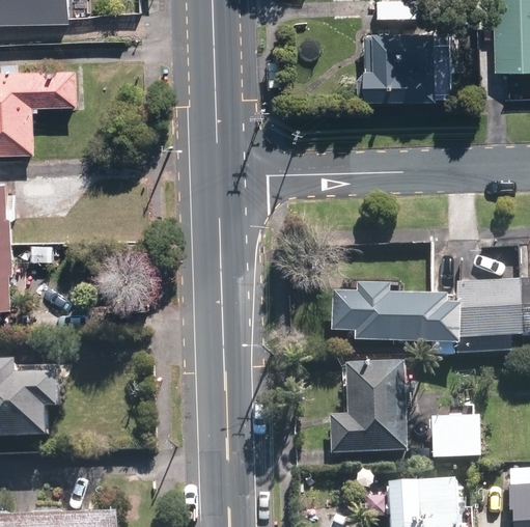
[(0,28),(74,28),(73,0),(0,0),(0,28)]
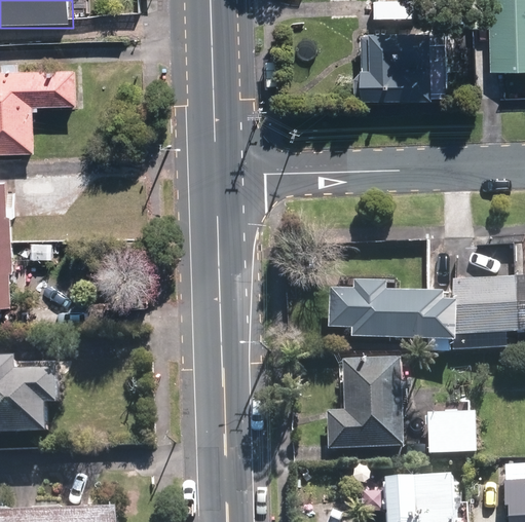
[(524,78),(524,0),(487,0),(488,4),(470,4),(471,36),(488,35),(489,79),(524,78)]
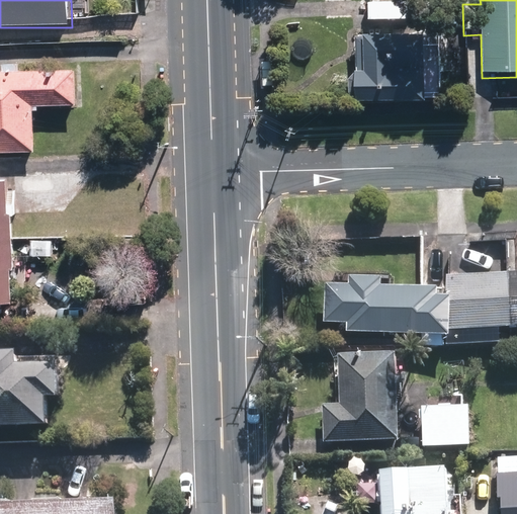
[(426,43),(426,39),(365,40),(365,77),(356,77),(357,107),(427,106),(427,103),(440,103),(439,43),(426,43)]
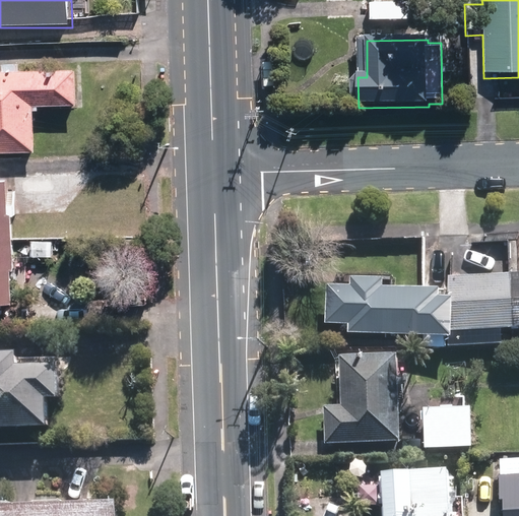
[(79,73),(0,74),(0,155),(38,154),(37,110),(80,109),(79,73)]
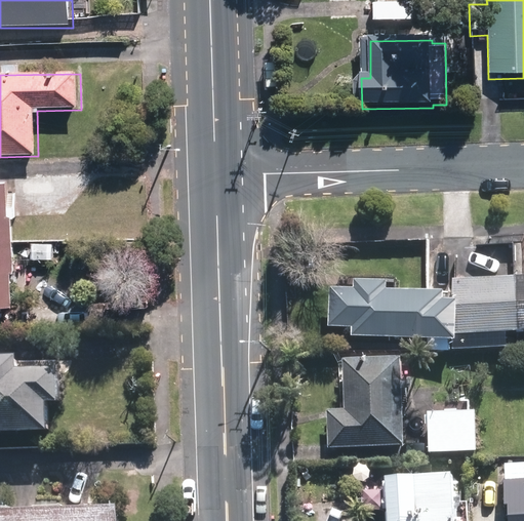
[(0,311),(15,311),(14,277),(17,277),(16,221),(12,221),(11,185),(0,185),(0,311)]
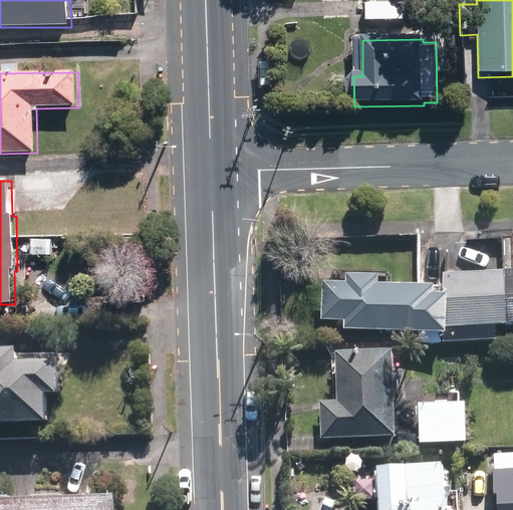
[(52,241),(31,241),(31,257),(53,257),(52,241)]
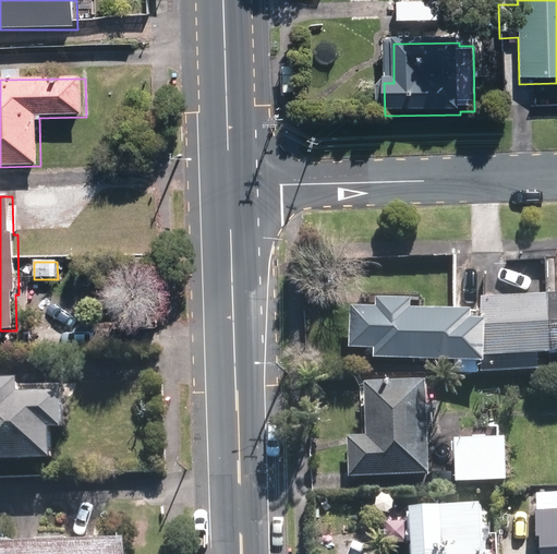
[(556,290),(544,292),(546,349),(556,348),(556,290)]
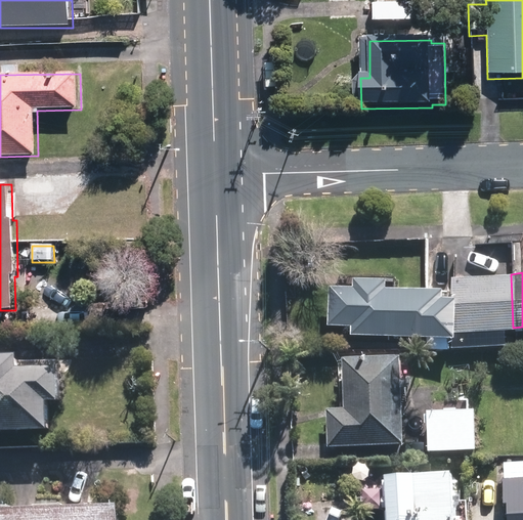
[(385,286),(385,274),(352,274),(351,285),(328,285),(325,322),(349,325),(348,333),(453,336),(454,331),(513,328),(511,274),(446,277),(447,296),(441,296),(441,287),(385,286)]
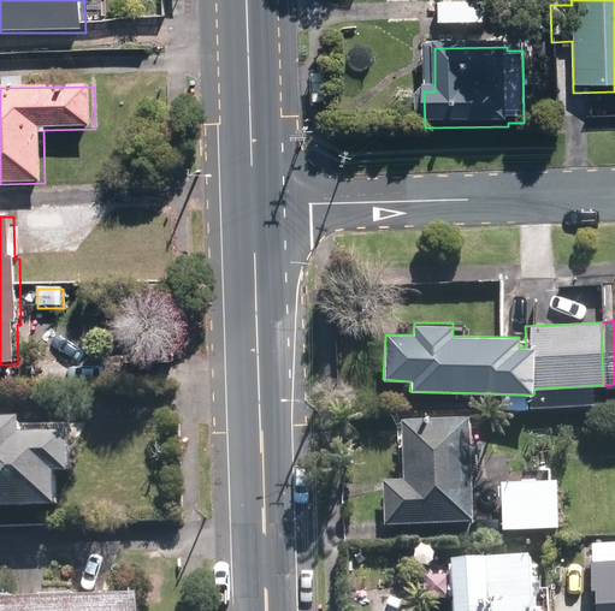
[(165,344),(148,343),(149,363),(165,363),(165,344)]
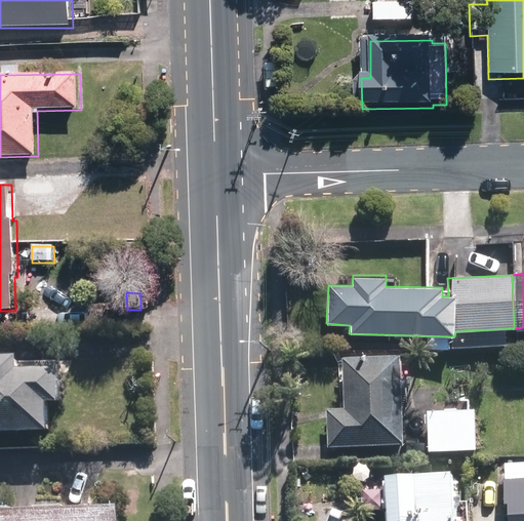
[(328,445),(404,442),(401,354),(344,355),(345,405),(327,405),(328,445)]
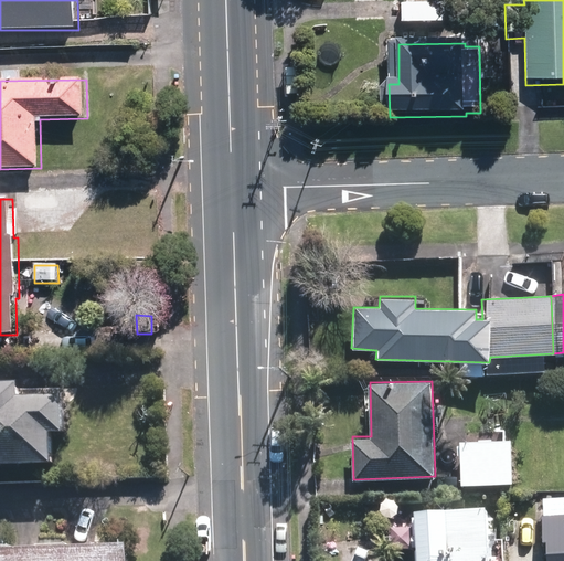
[(16,400),(16,387),(0,388),(0,468),(49,467),(48,435),(60,434),(59,399),(16,400)]
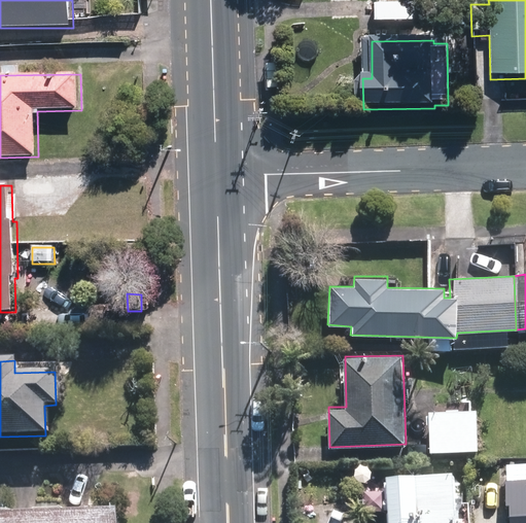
[(430,449),(479,448),(479,414),(429,414),(430,449)]
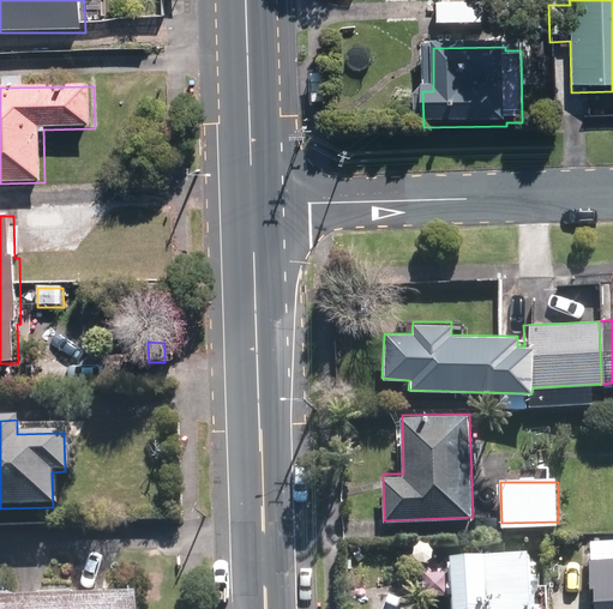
[(526,608),(524,552),(448,554),(449,608),(526,608)]
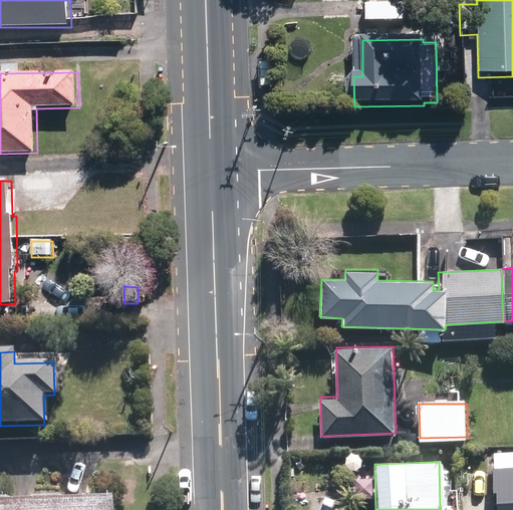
[(512,509),(512,469),(489,471),(489,494),(494,494),(494,509),(512,509)]
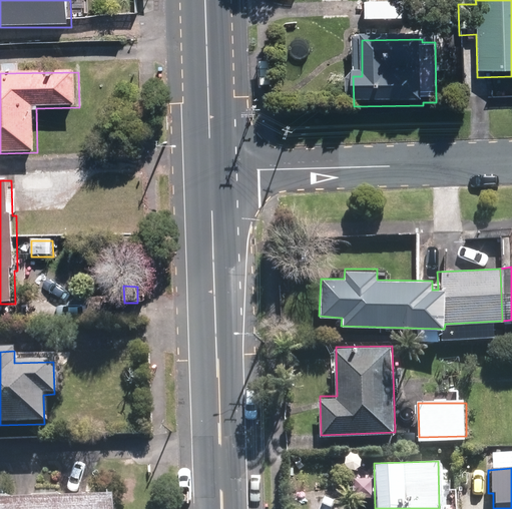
[(120,508),(120,494),(0,498),(0,508),(120,508)]
